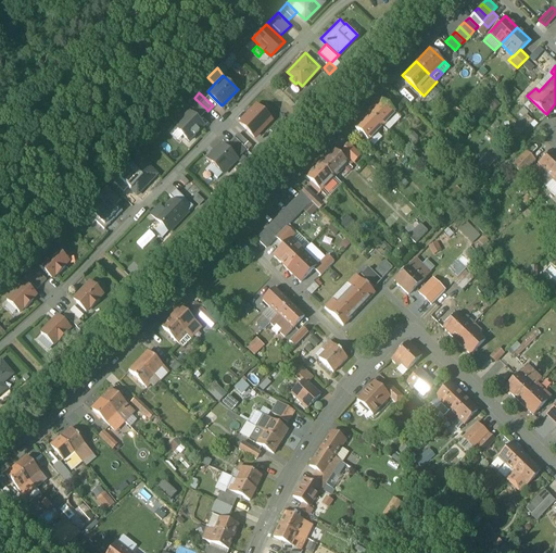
[(381,97),(367,111),(382,125),(395,111),(381,97)]
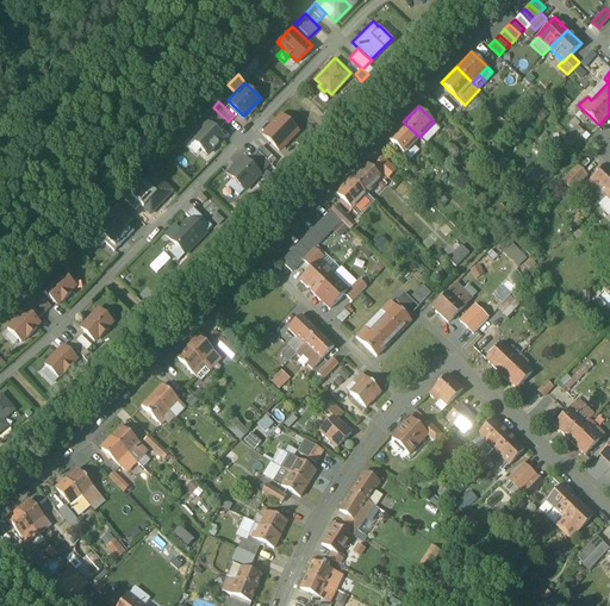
[(207,120),(217,130),(226,119),(216,110),(206,120),(207,120)]
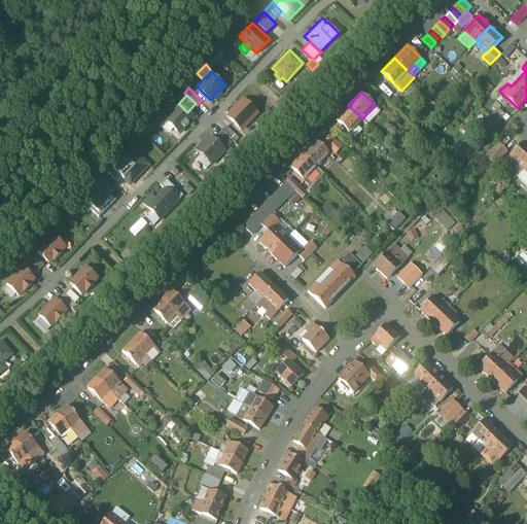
[(243,98),(226,114),(241,129),(257,111),(243,98)]
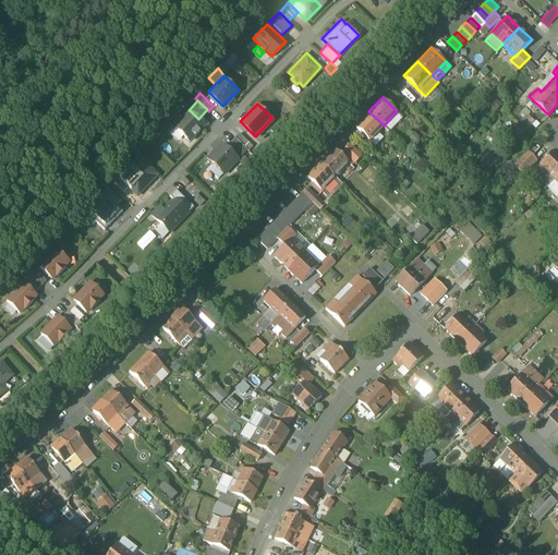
[(517,117),(521,122),(529,113),(532,111),(528,106),(517,117)]
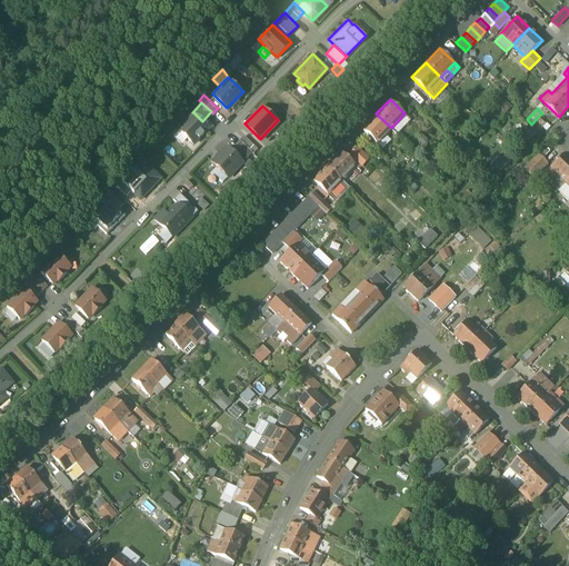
[(193,112),(178,128),(179,129),(187,137),(193,142),(208,127),(202,121),(193,112)]
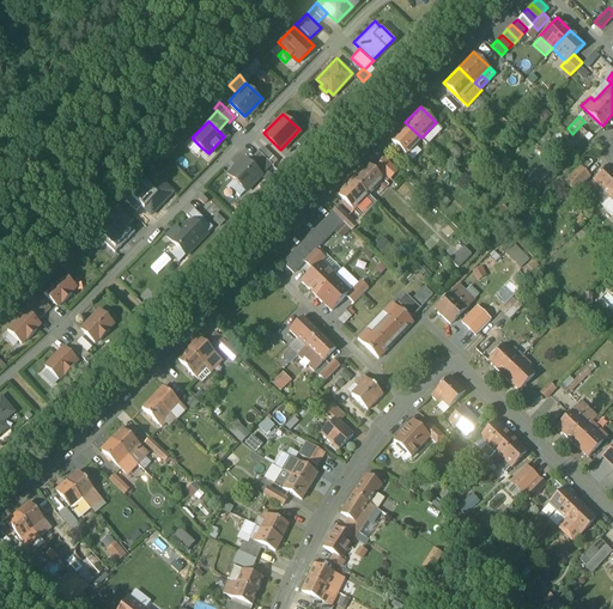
[(406,153),(422,138),(405,122),(390,138),(406,153)]
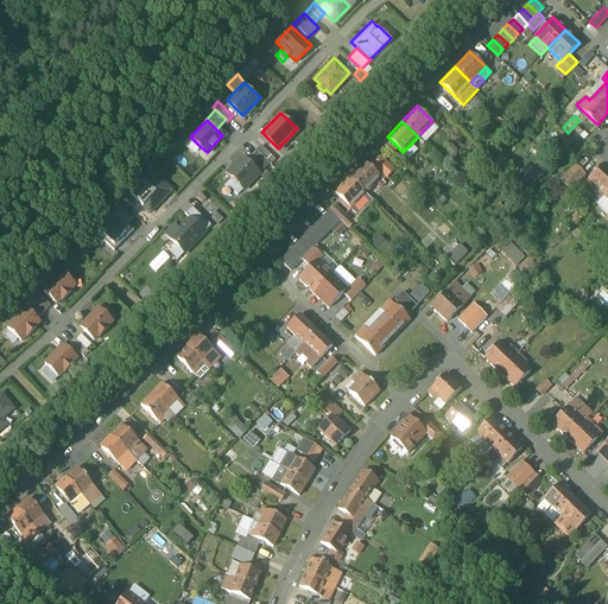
[(563,138),(570,145),(580,134),(583,131),(576,124),(568,133),(563,138)]
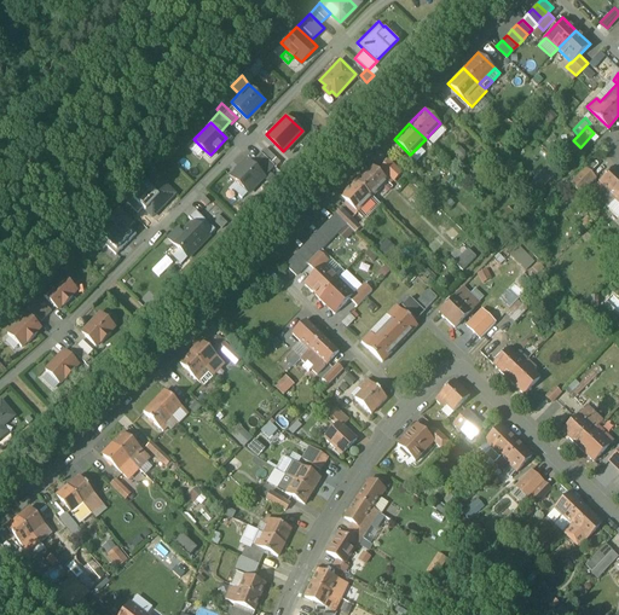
[(203,149),(195,140),(189,148),(197,156),(203,149)]
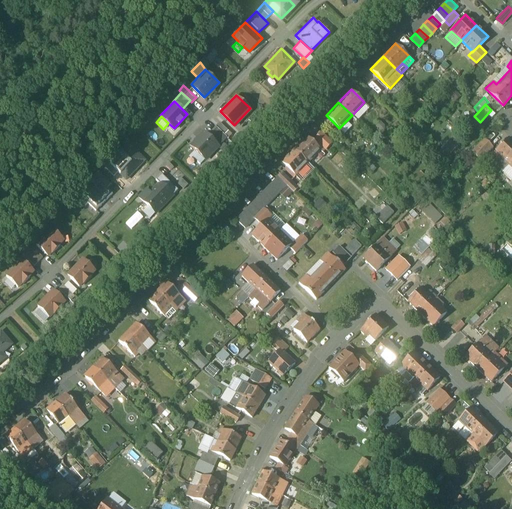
[(220,121),(215,125),(218,127),(224,133),(228,129),(220,121)]
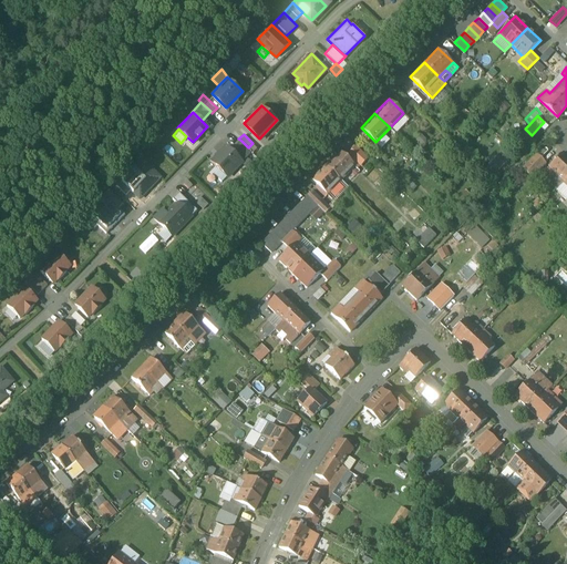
[(248,147),(241,141),(233,151),(241,160),(244,162),(253,152),(248,147)]
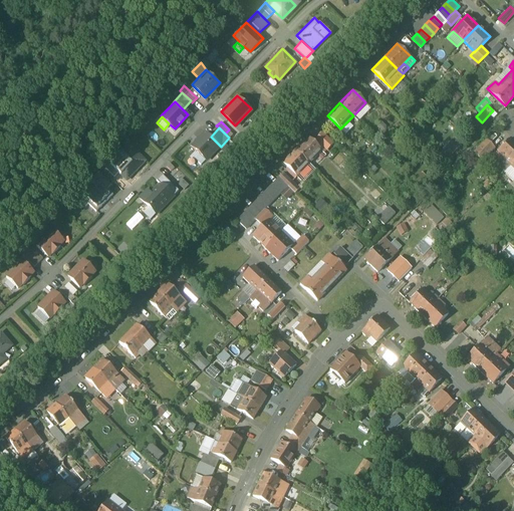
[(205,132),(192,146),(199,152),(206,159),(219,145),(211,137),(205,132)]
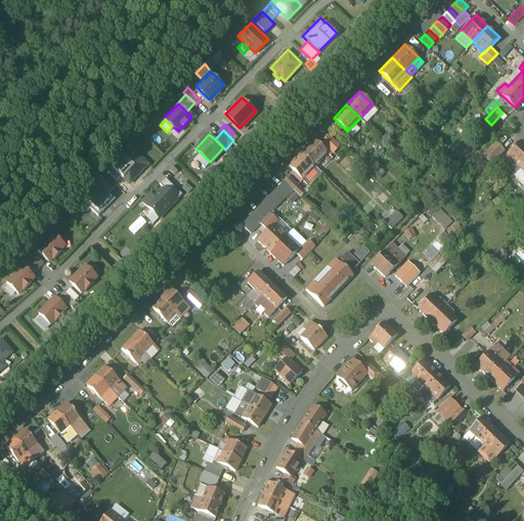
[(330,134),(322,142),(334,155),(342,145),(330,134)]
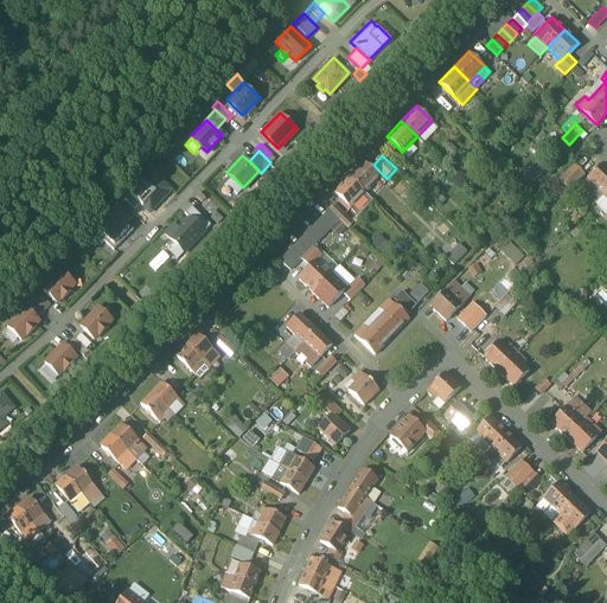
[(363,160),(349,175),(365,191),(365,190),(379,175),(363,160)]
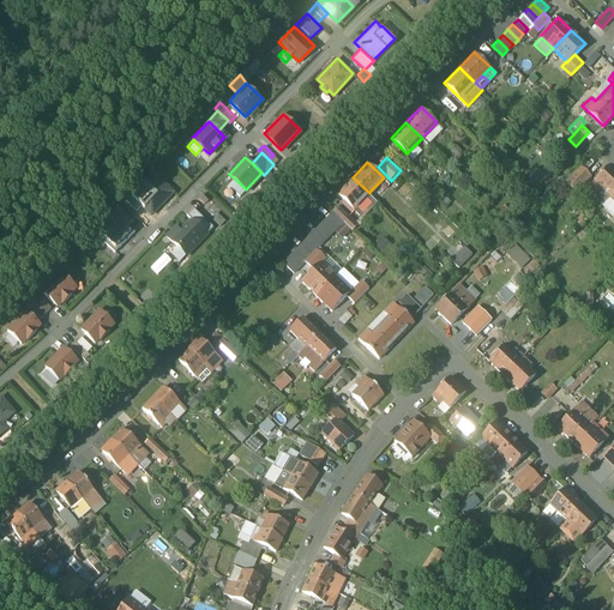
[(531,176),(539,183),(552,170),(545,163),(531,176)]
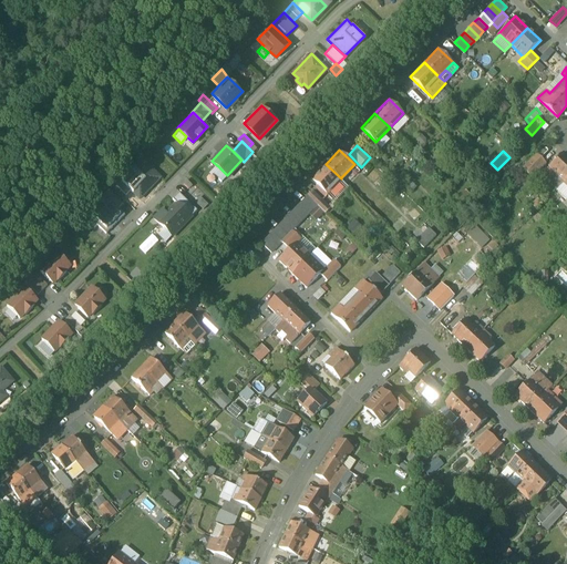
[(557,187),(563,181),(566,176),(566,155),(563,151),(543,171),(548,176),(547,177),(557,187)]
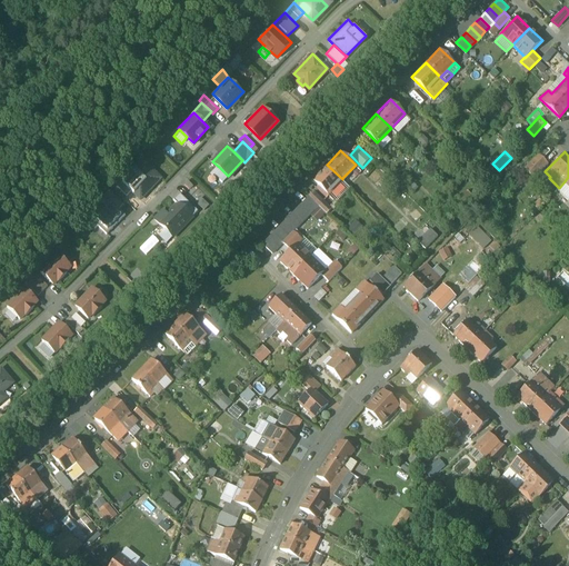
[(523,167),(533,177),(548,162),(538,152),(523,167)]
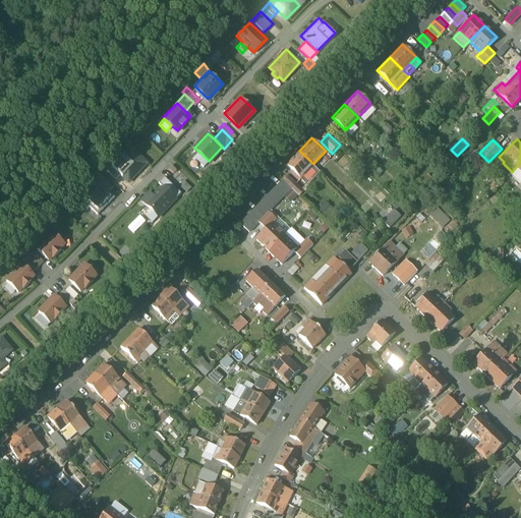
[(129,146),(126,150),(130,154),(134,150),(129,146)]
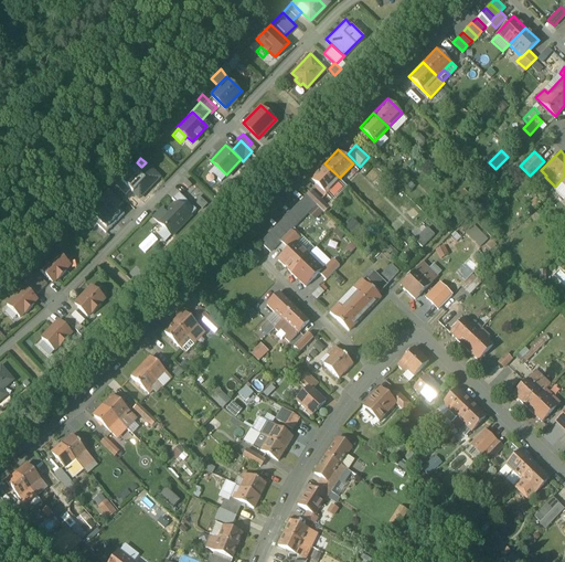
[(120,179),(130,188),(139,197),(159,176),(146,162),(141,167),(137,162),(120,179)]
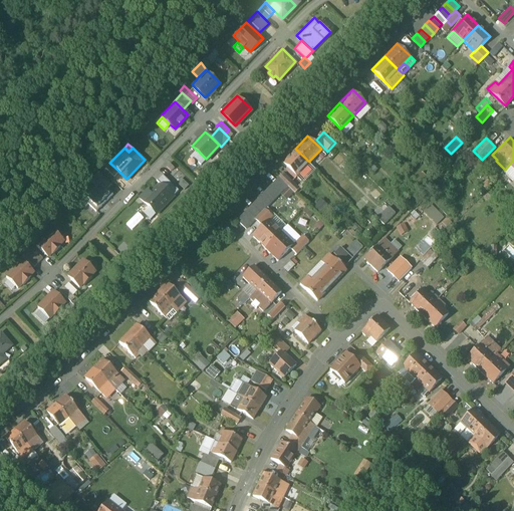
[(296,175),(309,162),(295,149),(282,162),(296,175)]
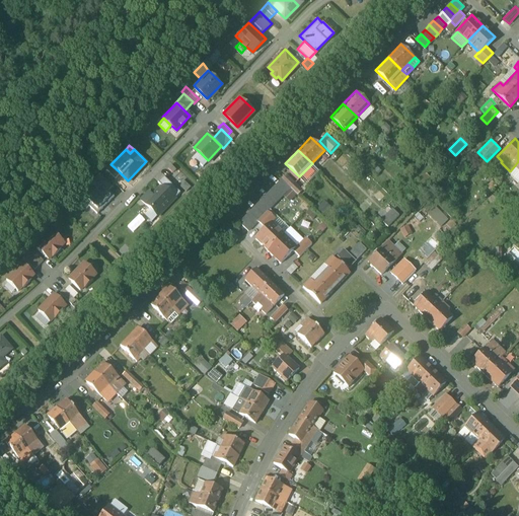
[(203,164),(208,160),(201,153),(196,157),(203,164)]
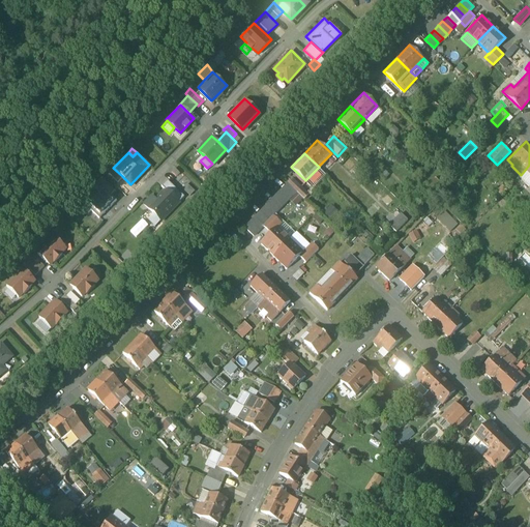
[(319,167),(305,180),(313,187),(326,173),(319,166),(319,167)]
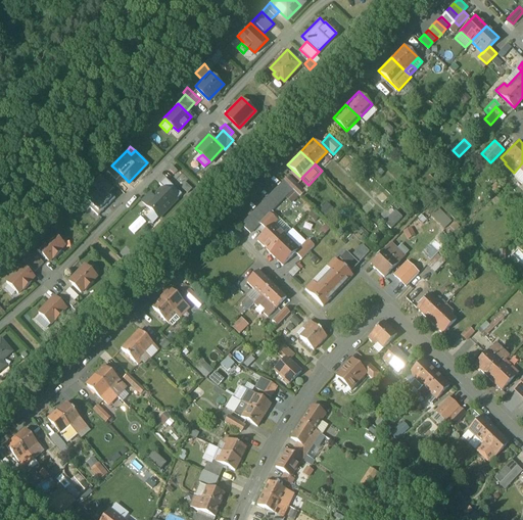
[(121,174),(111,166),(107,170),(115,179),(121,174)]
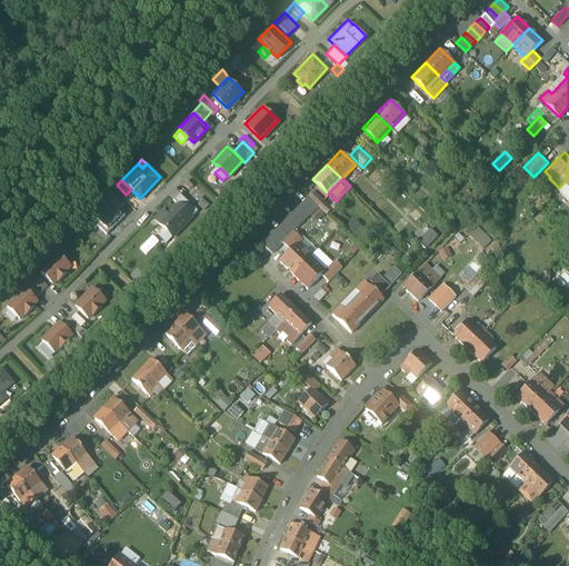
[(568,186),(565,181),(559,188),(568,197),(568,196),(568,186)]
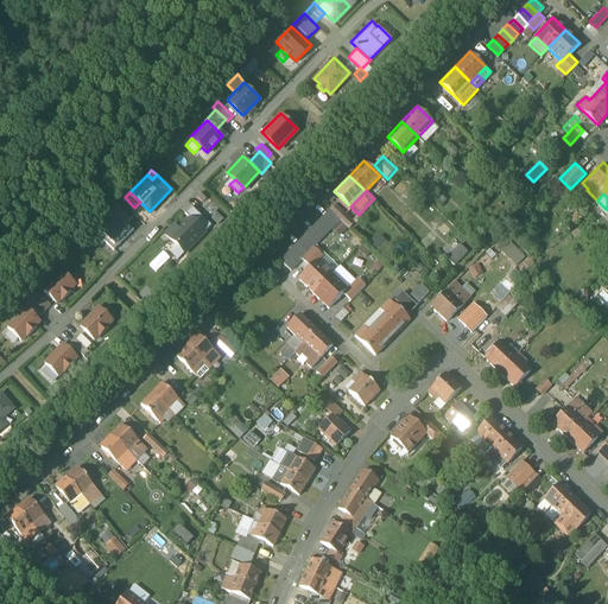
[(112,207),(116,211),(127,221),(132,216),(116,202),(112,207)]
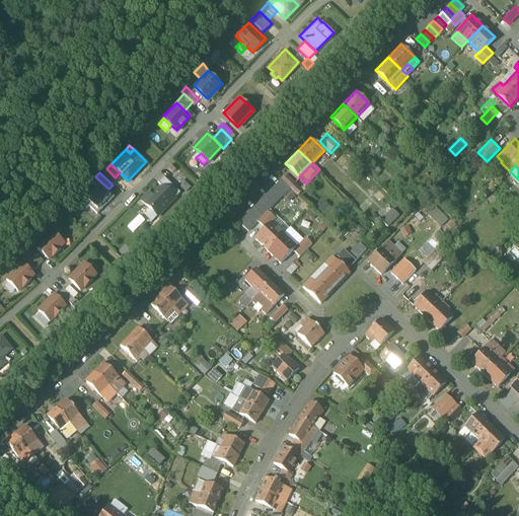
[(417,183),(422,190),(434,177),(428,172),(417,183)]
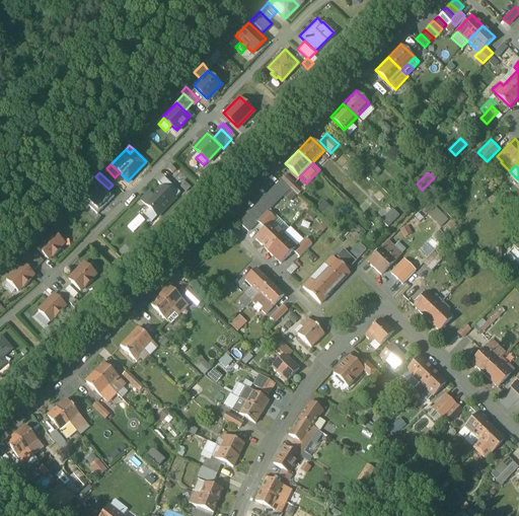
[(285,173),(281,178),(290,187),(294,182),(285,173)]
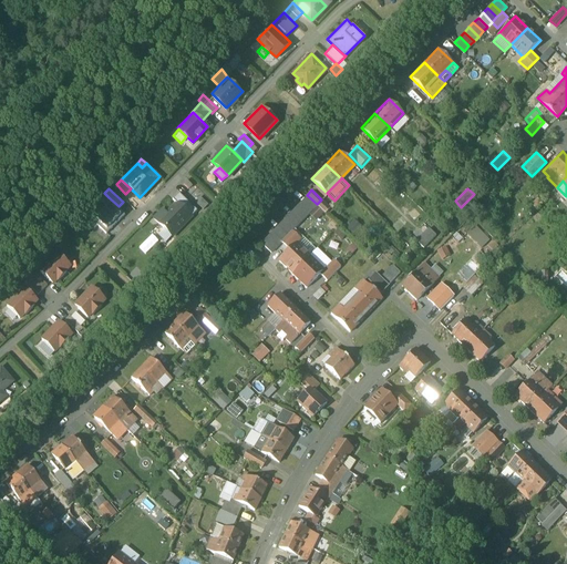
[(172,197),(176,202),(176,201),(191,215),(197,209),(178,192),(172,197)]
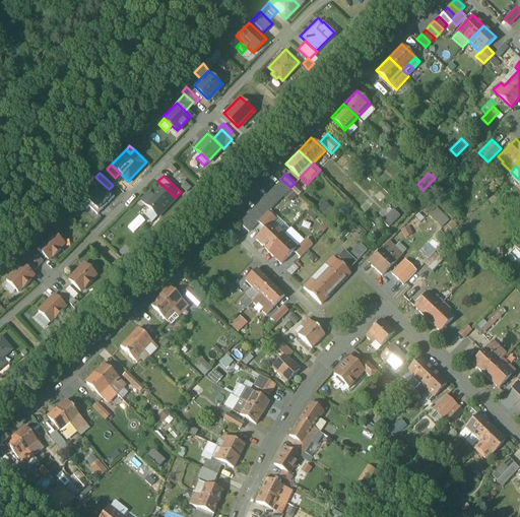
[(191,186),(183,179),(179,183),(186,191),(191,186)]
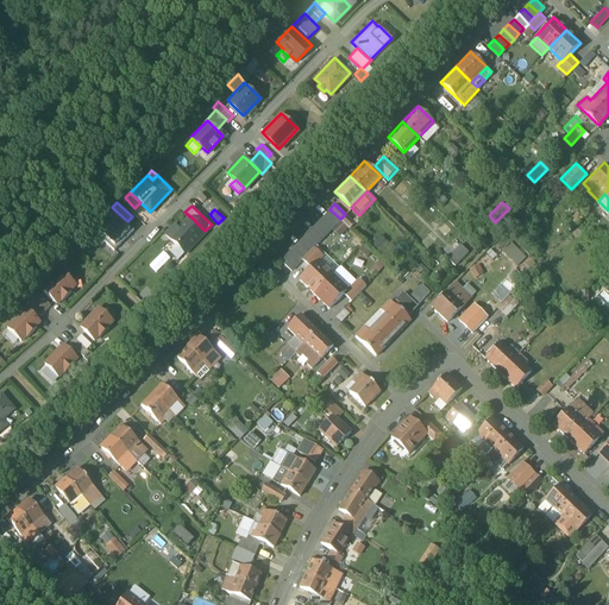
[(330,209),(325,214),(334,225),(340,219),(330,209)]
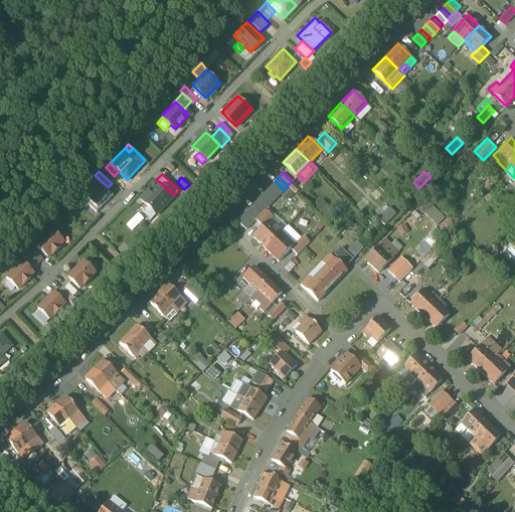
[(113,193),(108,187),(99,179),(81,197),(97,211),(113,193)]
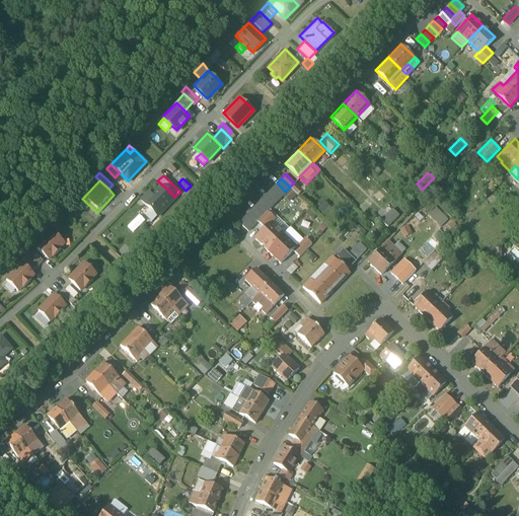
[(277,182),(273,187),(281,196),(285,192),(277,182)]
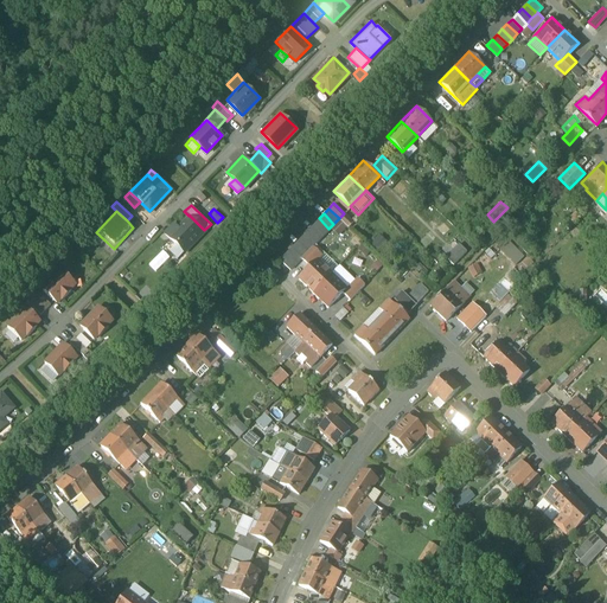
[(173,223),(165,231),(176,242),(184,250),(204,230),(189,215),(189,216),(178,226),(173,223)]
